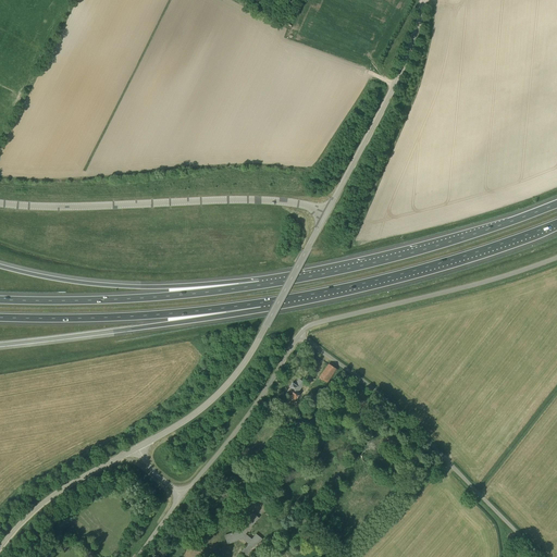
[(321,359),(316,355),(295,384),(293,383),(289,386),(289,387),(287,392),(289,393),(287,395),(295,400),(297,396),(298,396),(299,394),(298,393),(321,359)]
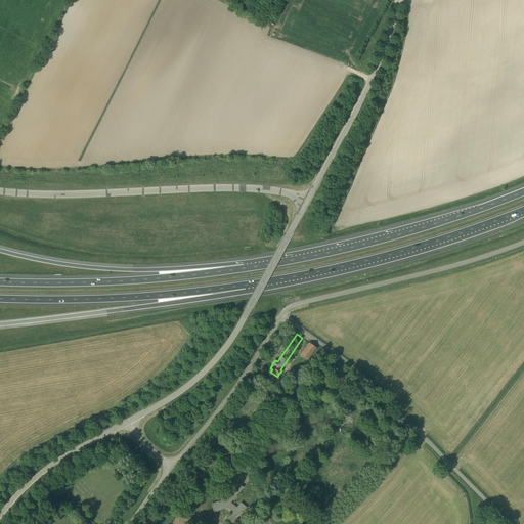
[(309,342),(300,355),(307,360),(316,347),(309,342)]
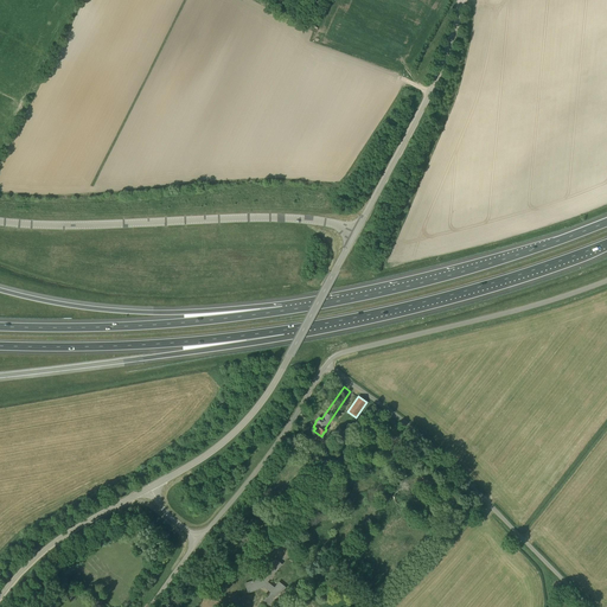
[(294,553),(289,560),(294,563),(299,557),(294,553)]
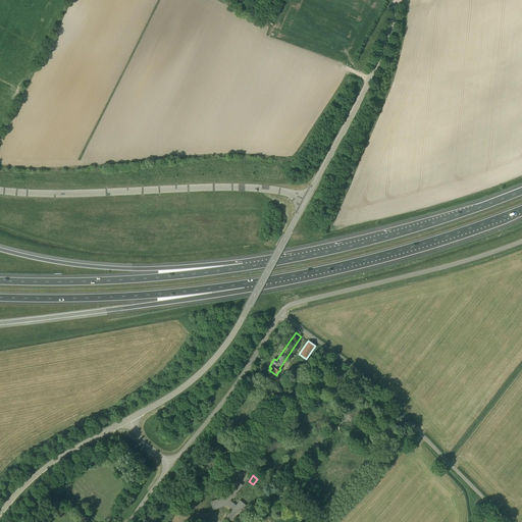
[(213,510),(227,505),(232,509),(226,517),(232,521),(246,505),(240,500),(236,505),(229,501),(242,485),(236,480),(222,497),(210,502),(213,510)]
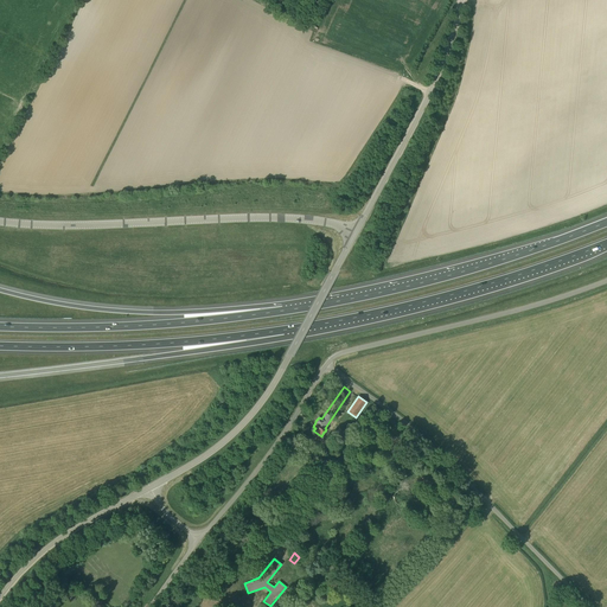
[(69,592),(65,598),(74,601),(77,596),(69,592)]
